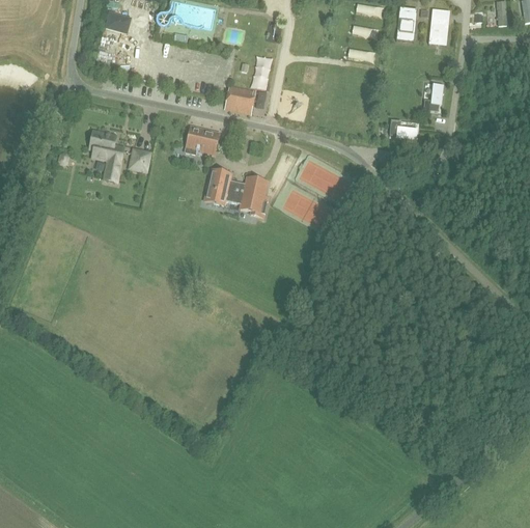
[(499,1),(497,3),(498,7),(499,25),(507,25),(506,2),(504,2),(503,1),(499,1)]
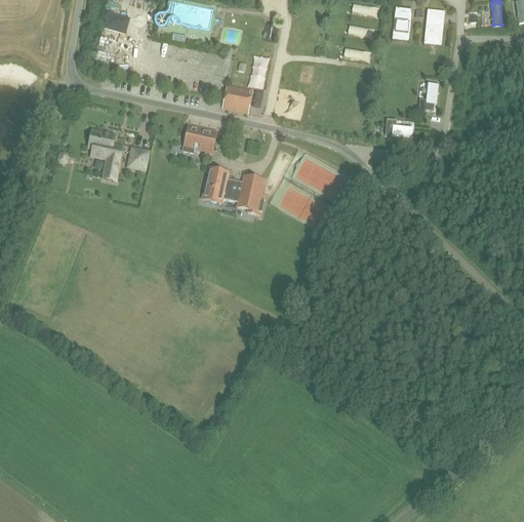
[(398,7),(396,32),(409,33),(411,8),(398,7)]
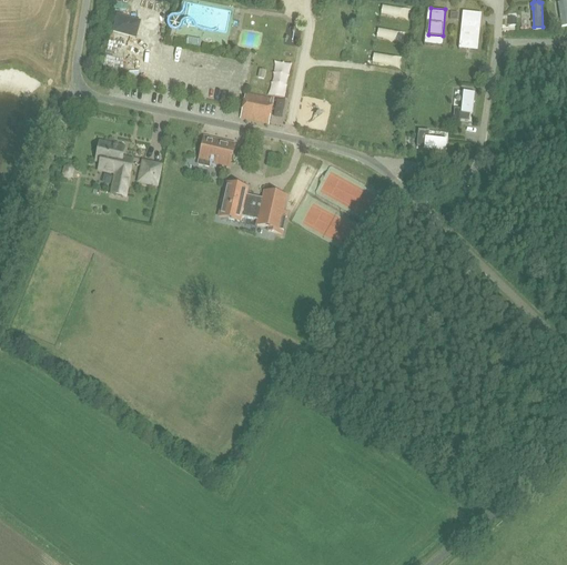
[(250,26),(263,29),(265,16),(253,12),(250,26)]
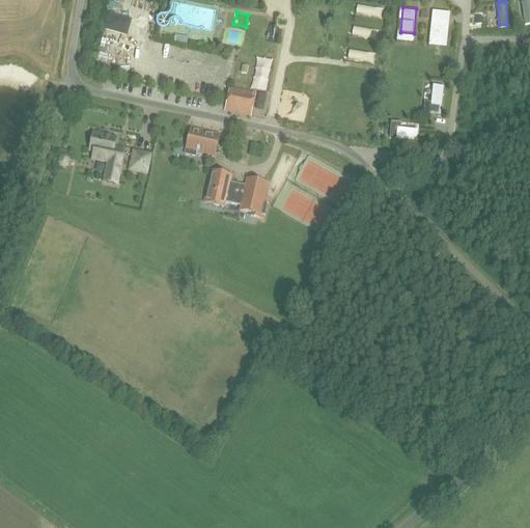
[(447,17),(430,16),(428,34),(444,36),(447,17)]
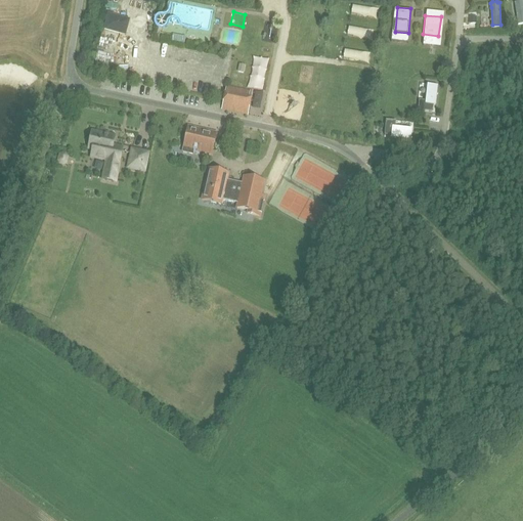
[(172,38),(185,40),(186,34),(174,32),(172,38)]
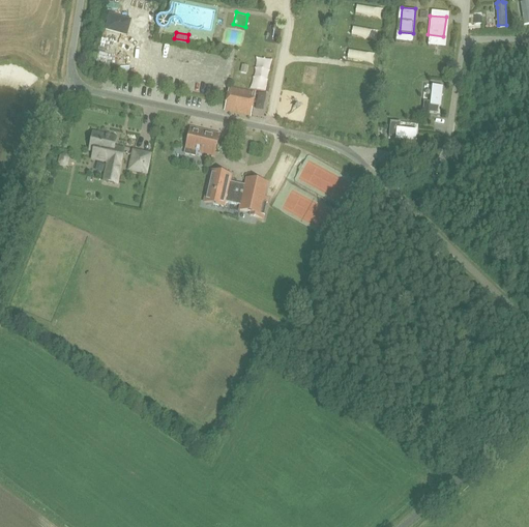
[(267,59),(262,90),(276,92),(281,61),(267,59)]
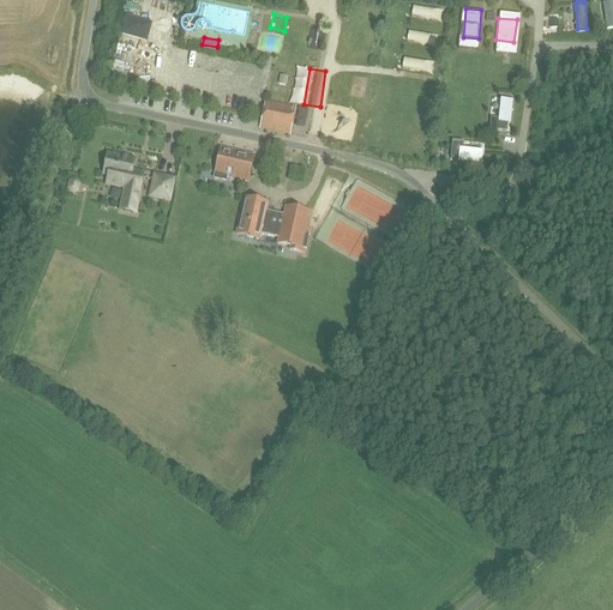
[(492,115),(491,127),(508,128),(509,121),(511,121),(514,98),(502,97),(499,116),(492,115)]
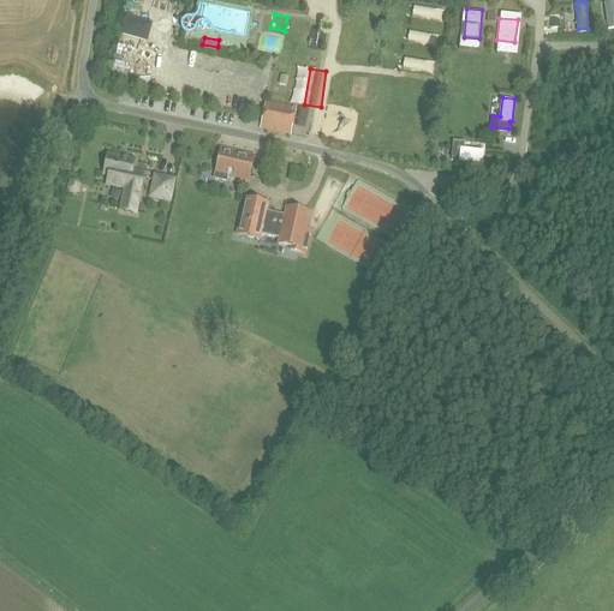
[(292,131),(297,103),(267,99),(261,125),(292,131)]
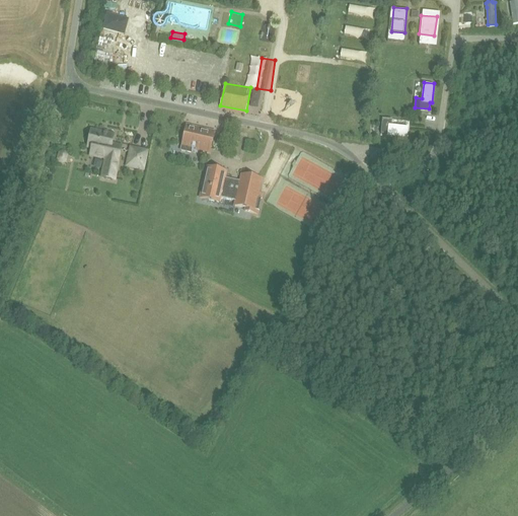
[(383,117),(381,131),(388,132),(388,134),(408,136),(409,126),(392,124),(392,118),(383,117)]
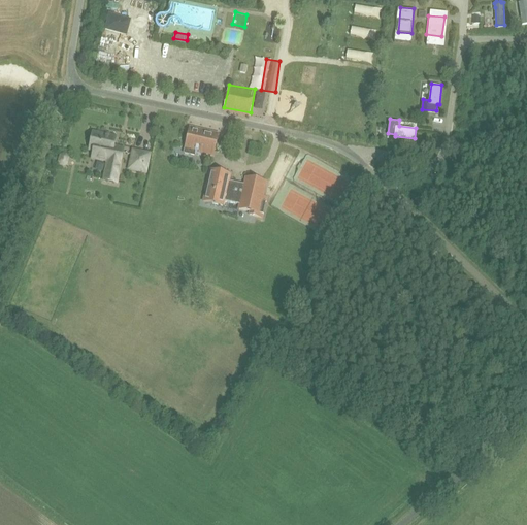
[(219,132),(190,126),(185,151),(198,154),(199,151),(215,154),(219,132)]
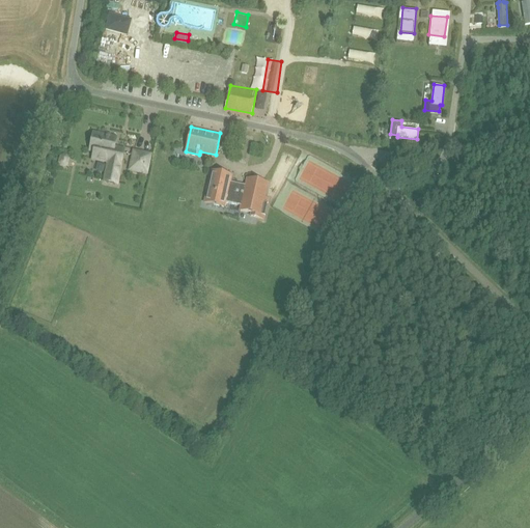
[(94,131),(91,148),(95,149),(93,156),(110,160),(107,171),(106,178),(118,181),(119,174),(122,162),(121,162),(124,150),(114,148),(115,143),(117,136),(94,131)]
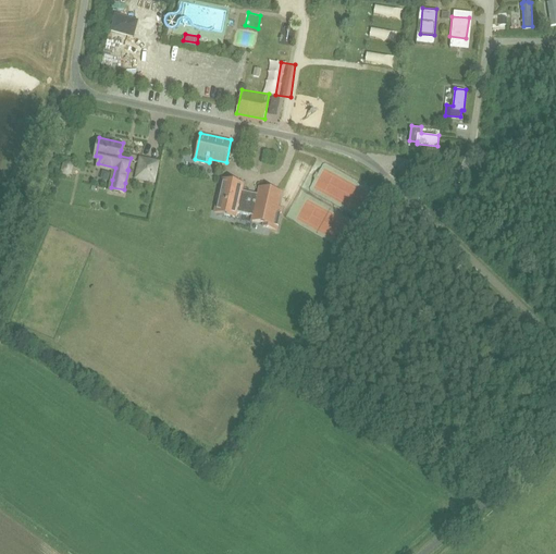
[(153,180),(158,161),(141,157),(137,176),(153,180)]
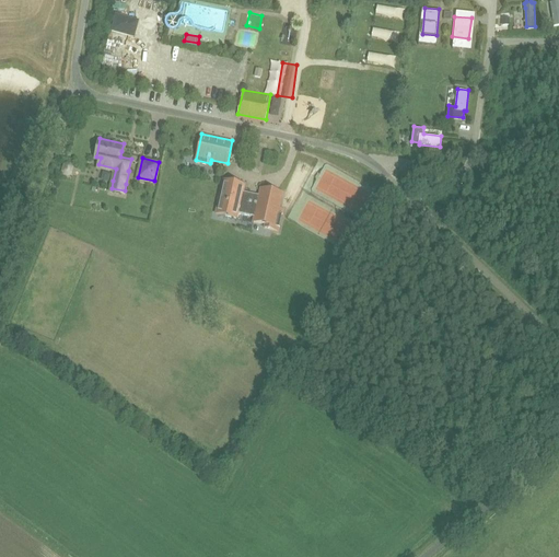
[(65,162),(62,170),(65,173),(69,175),(72,173),(74,165),(73,161),(69,160),(65,162)]
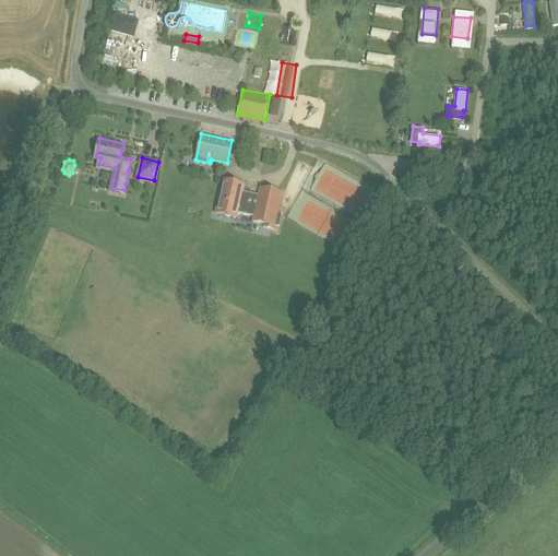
[(328,170),(319,189),(366,211),(375,192),(328,170)]
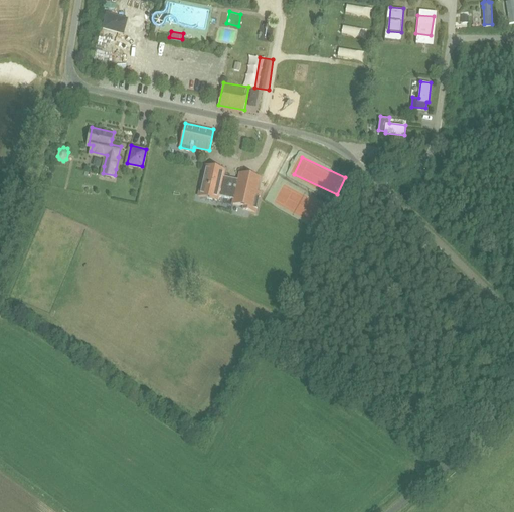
[(229,176),(223,175),(225,167),(206,163),(199,194),(218,198),(219,193),(234,197),(233,201),(244,204),(243,206),(257,209),(261,190),(257,189),(260,175),(240,171),(238,177),(229,175),(229,176)]
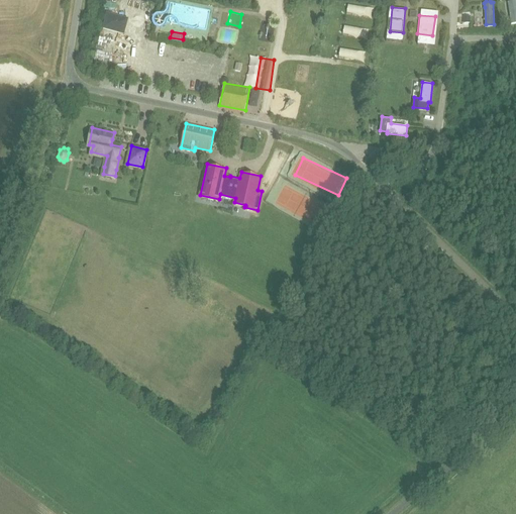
[(280,199),(290,211),(305,197),(294,186),(280,199)]
